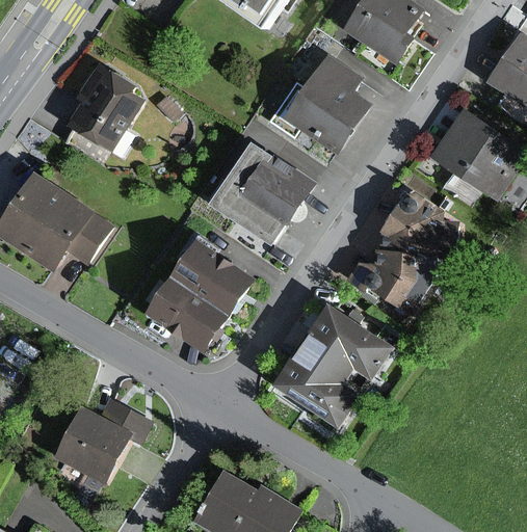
[(218,0),(266,32),(287,0),(218,0)]
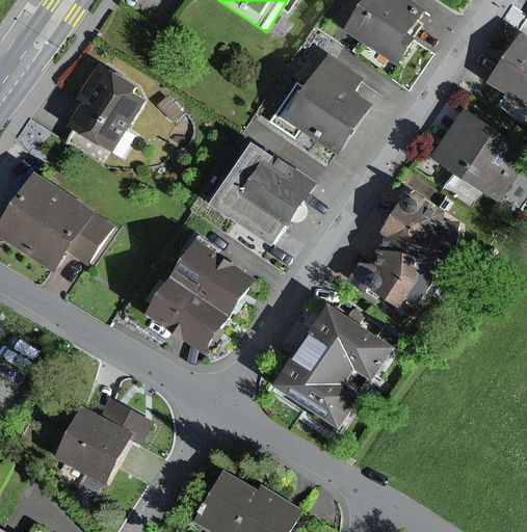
[(396,0),(361,0),(342,29),(391,60),(413,27),(405,23),(414,10),(396,0)]
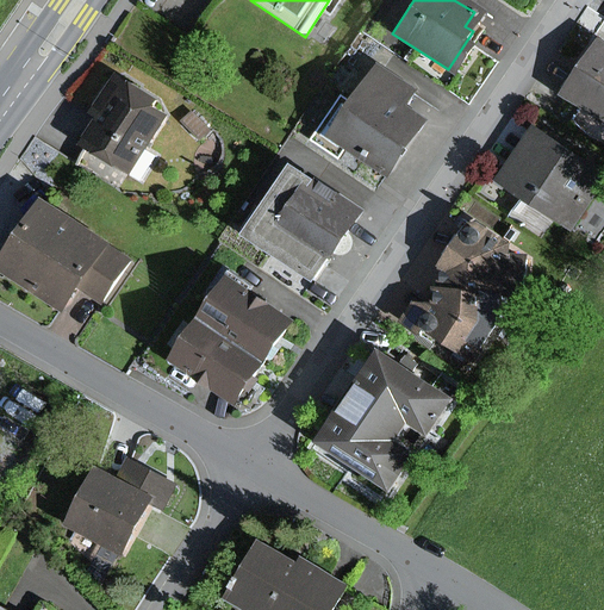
[(603,47),(593,39),(555,95),(603,126),(603,47)]
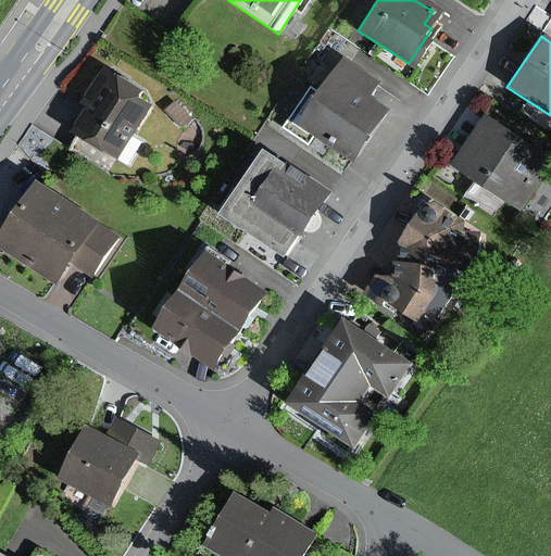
[(305,90),(280,127),(304,143),(315,126),(351,150),(374,116),(352,101),(364,83),(335,63),(312,95),(305,90)]
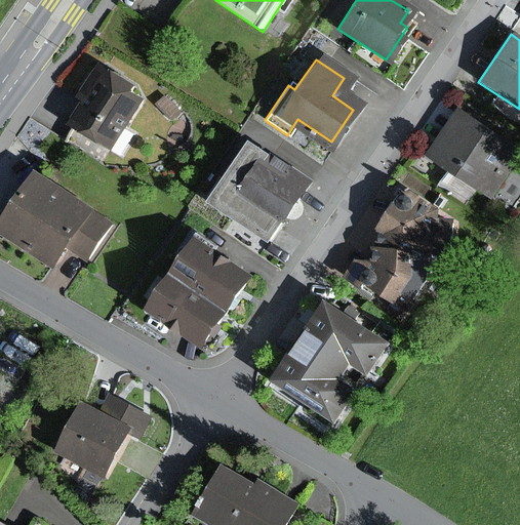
[(75,123),(65,139),(93,156),(102,143),(117,152),(126,134),(113,127),(133,95),(130,87),(92,65),(63,116),(75,123)]
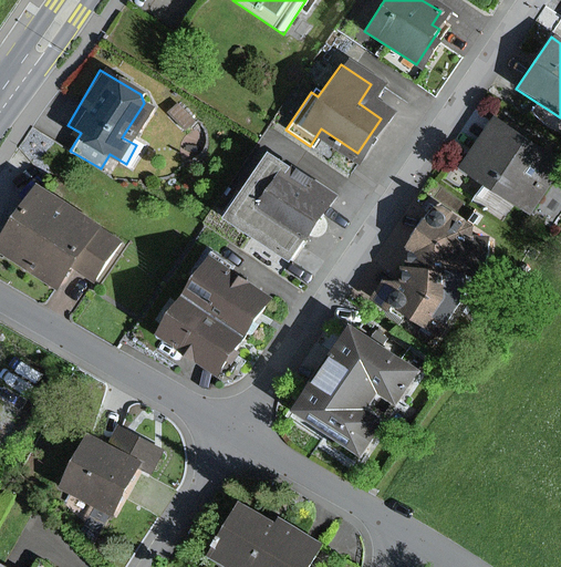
[(489,120),(457,169),(523,213),(557,163),(489,120)]
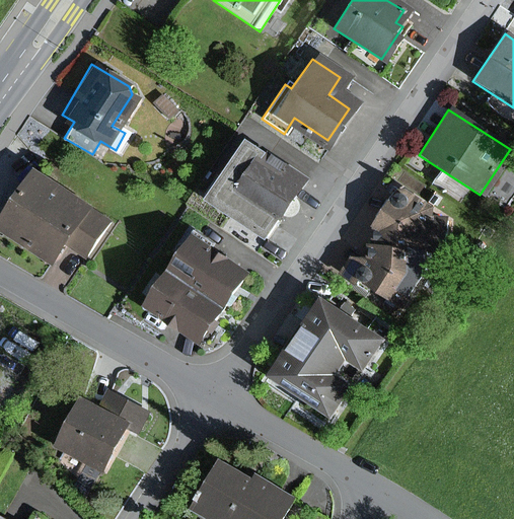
[(247,139),(212,196),(276,236),(311,179),(247,139)]
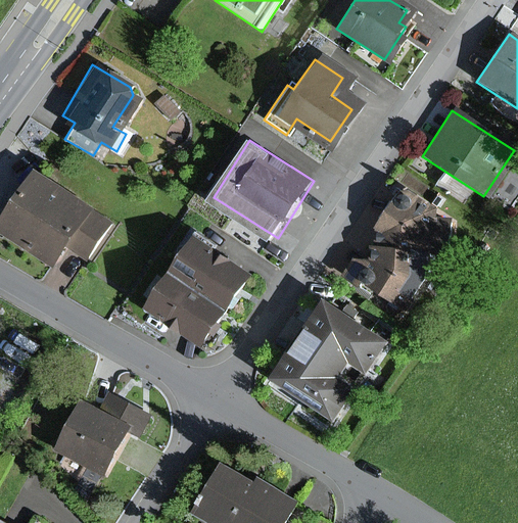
[(30,174),(0,217),(0,233),(48,267),(62,246),(84,260),(107,226),(30,174)]
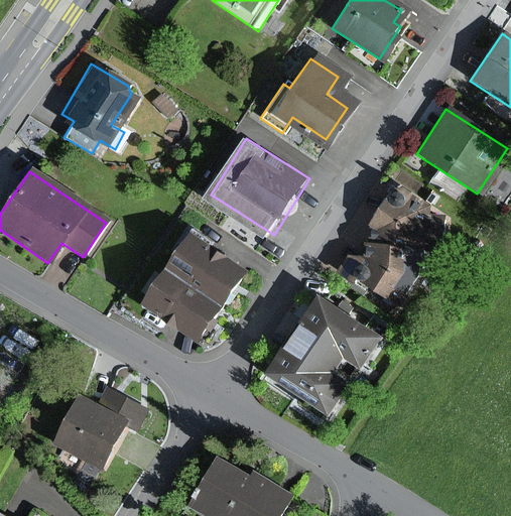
[(379,226),(377,238),(428,242),(445,243),(449,212),(434,211),(434,204),(401,183),(374,221),(379,226)]
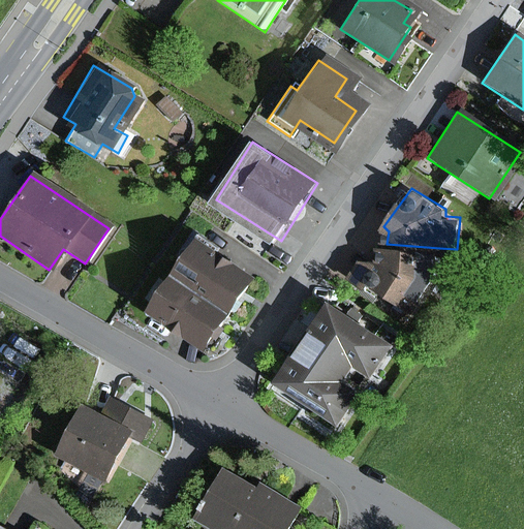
[(201,236),(173,272),(229,312),(257,275),(201,236)]
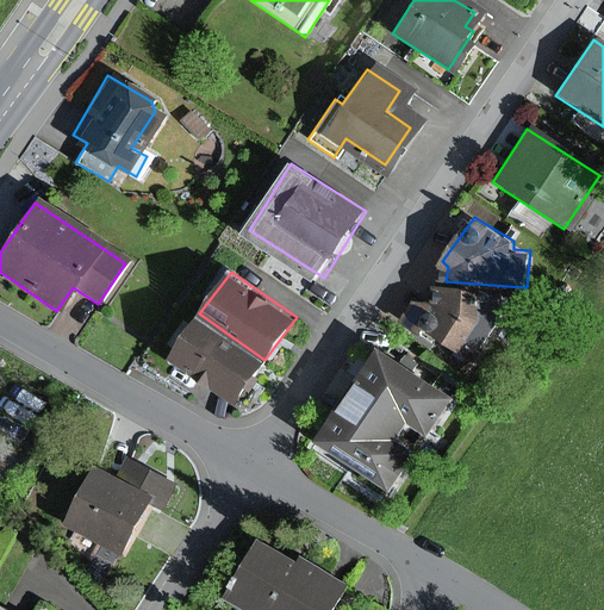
[(506,286),(446,281),(440,305),(416,304),(405,321),(422,332),(428,327),(475,360),(505,315),(506,286)]
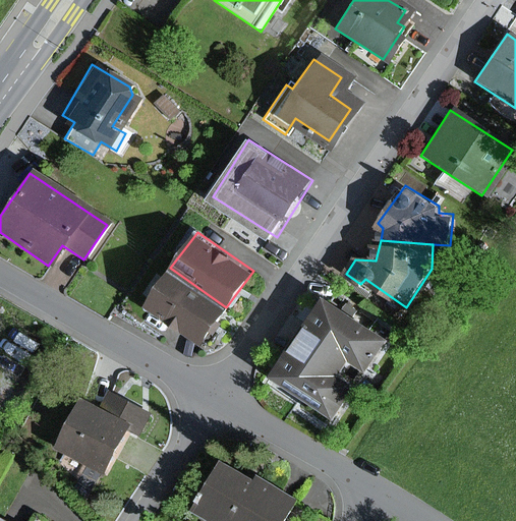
[(199,344),(226,307),(170,268),(145,303),(199,344)]
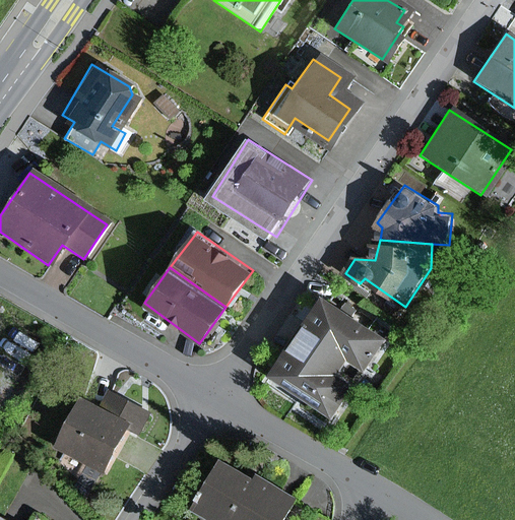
[(314,304),(265,374),(323,414),(372,343),(314,304)]
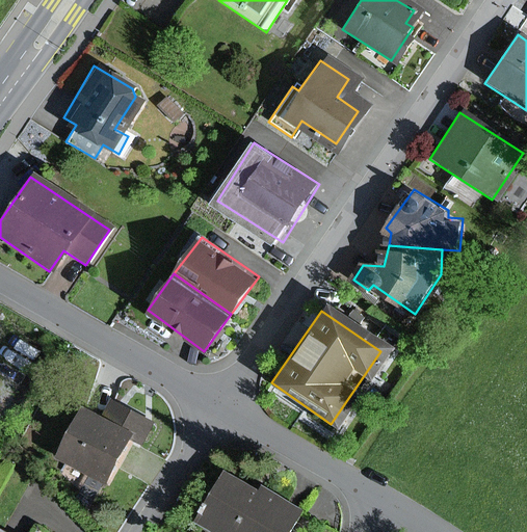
[(145,424),(106,404),(97,422),(128,436),(135,442),(145,424)]
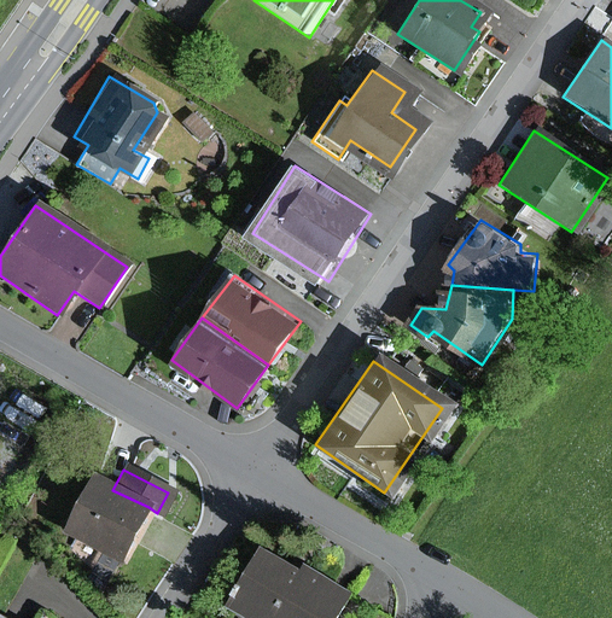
[(112,490),(87,478),(59,534),(121,564),(149,507),(112,490)]
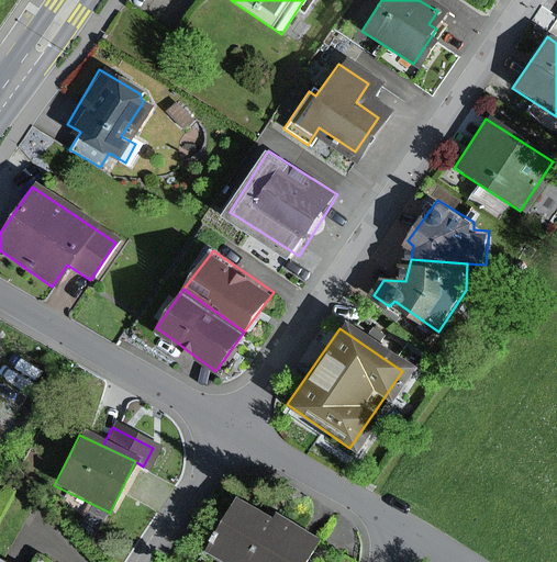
[(266,524),(231,503),(202,550),(223,561),(304,561),(314,546),(268,518),(266,524)]
